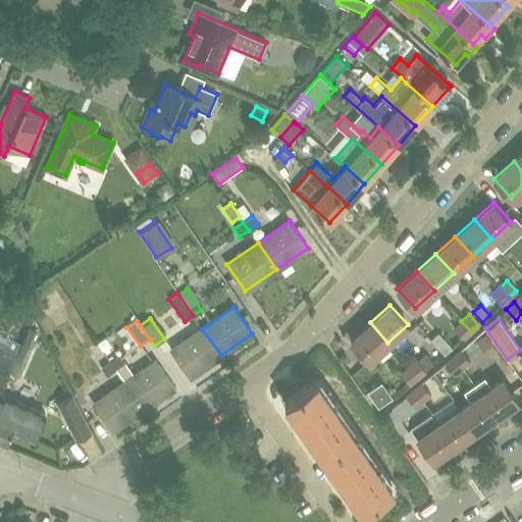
[(463,338),(471,331),(461,321),(454,328),(463,338)]
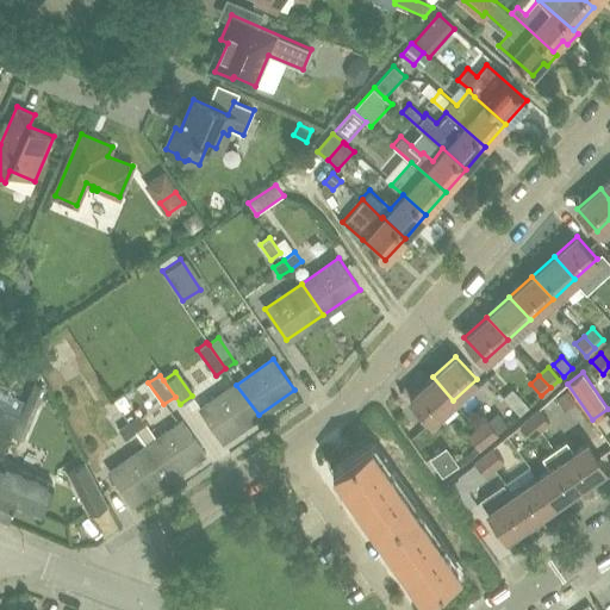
[(430,421),(453,400),(433,377),(410,398),(430,421)]
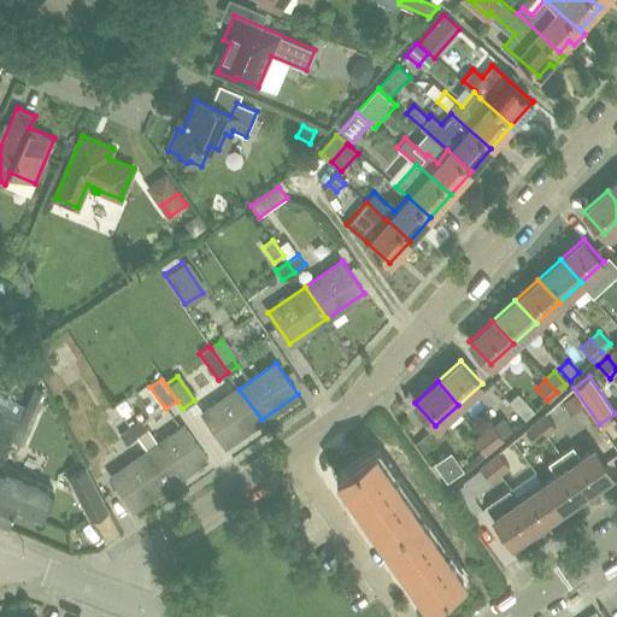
[(35,385),(19,423),(12,439),(13,439),(24,444),(45,395),(40,393),(42,388),(35,385)]
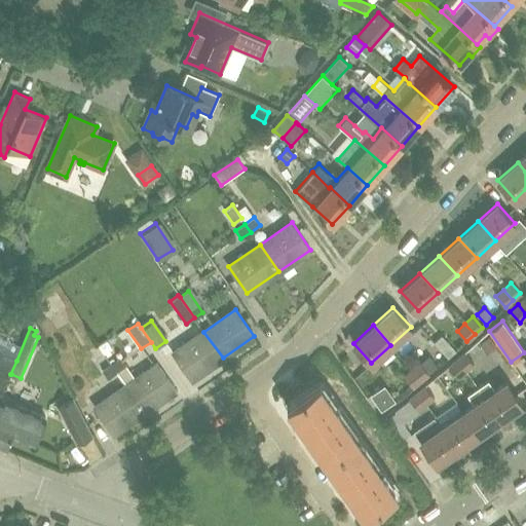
[(191,380),(223,358),(203,332),(173,353),(191,380)]
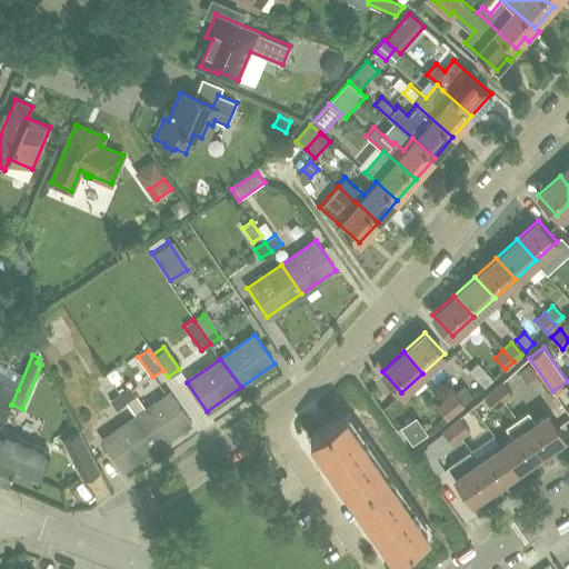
[(469,371),(483,388),(491,381),(477,363),(469,371)]
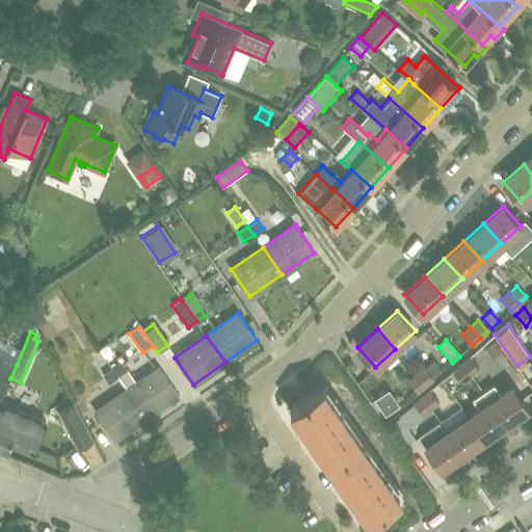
[(110,382),(120,376),(113,368),(111,369),(97,349),(90,354),(110,382)]
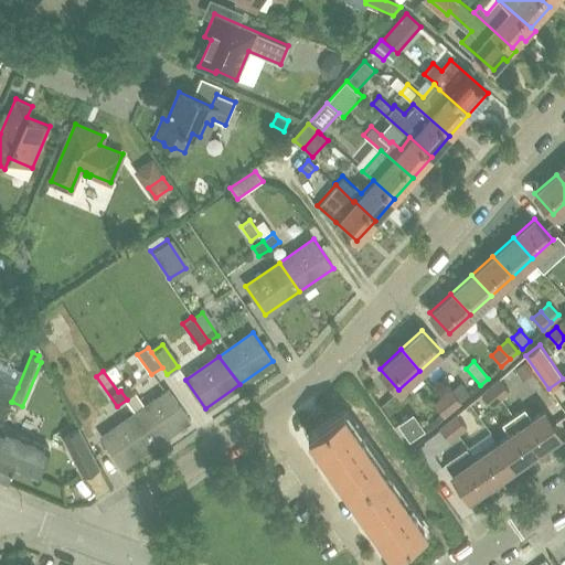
[(0,427),(0,426),(1,427),(3,422),(2,422),(11,402),(18,387),(0,380),(0,427)]
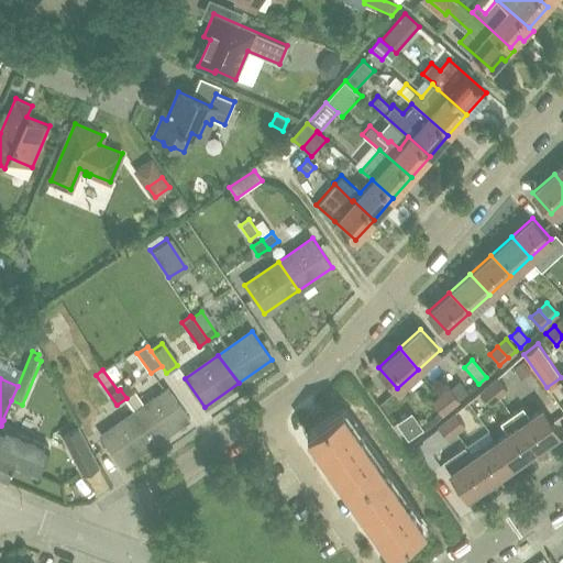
[(488,385),(498,397),(507,390),(497,378),(488,385)]
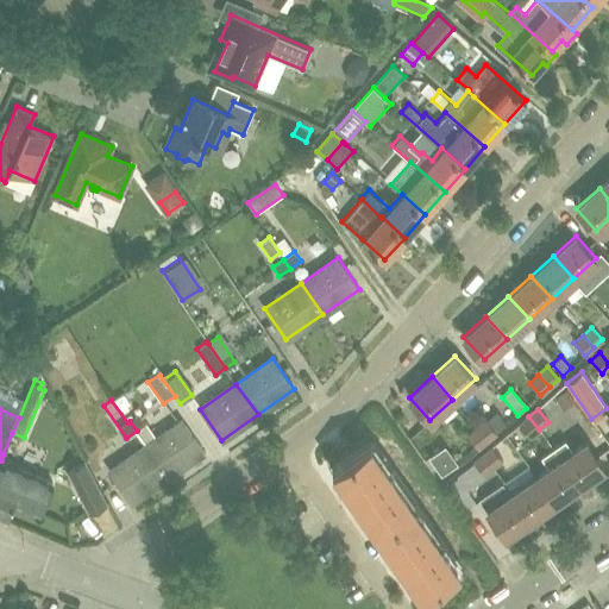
[(130,421),(137,431),(146,424),(139,414),(130,421)]
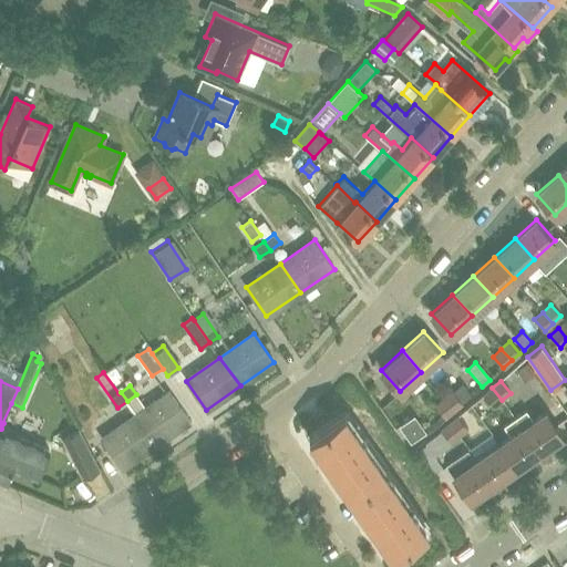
[(493,406),(502,400),(492,388),(483,394),(493,406)]
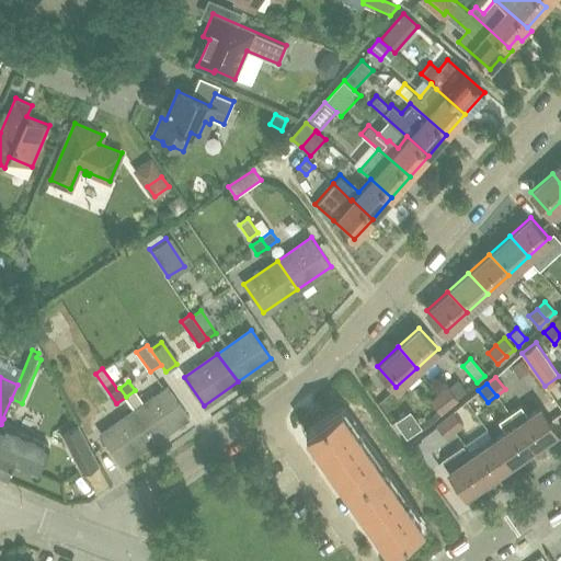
[(153,439),(187,416),(168,387),(134,411),(153,439)]
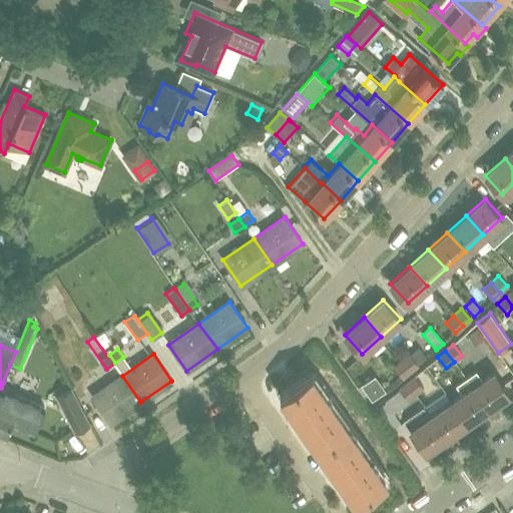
[(401,361),(410,372),(418,365),(409,354),(401,361)]
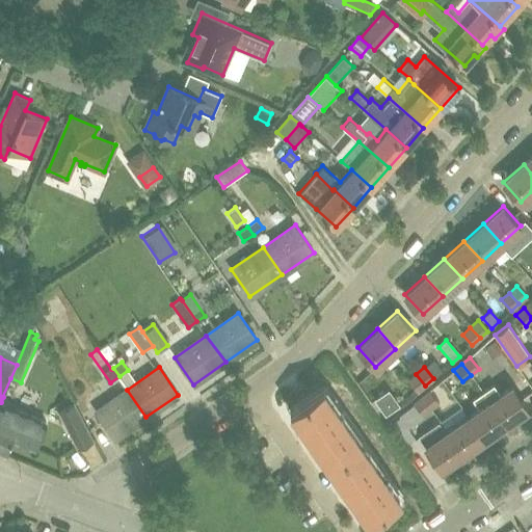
[(417,392),(425,386),(416,374),(408,380),(417,392)]
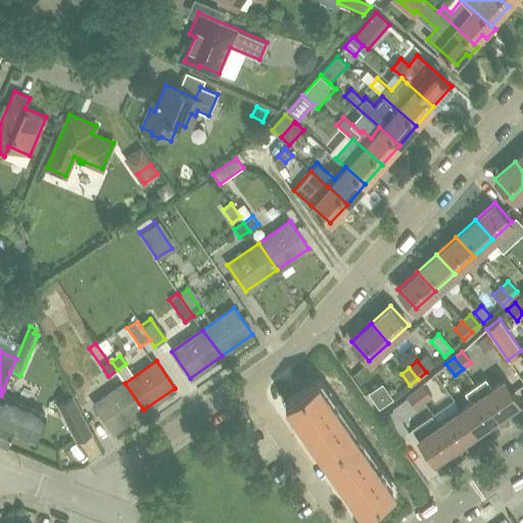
[(318,379),(285,401),(323,457),(355,434),(318,379)]
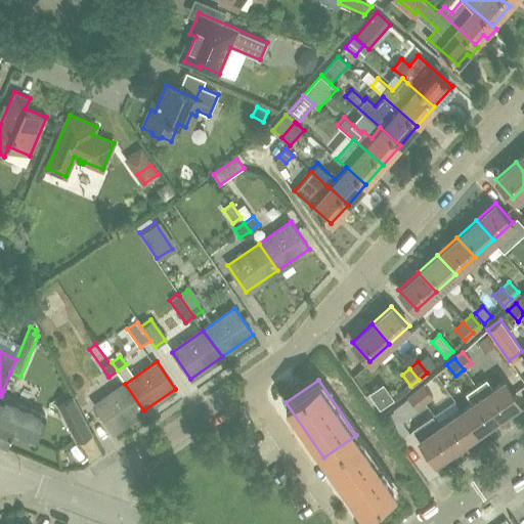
[(477,386),(498,417),(520,402),(505,380),(492,388),(486,380),(477,386)]
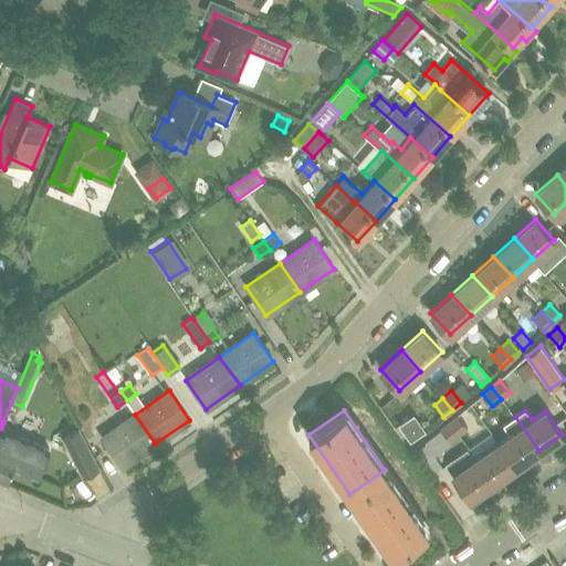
[(413,413),(400,422),(410,437),(423,427),(413,413)]
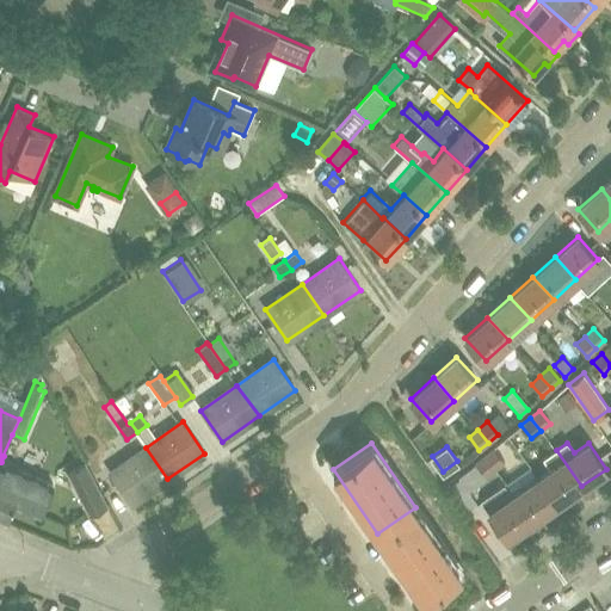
[(131,504),(167,479),(146,448),(110,473),(131,504)]
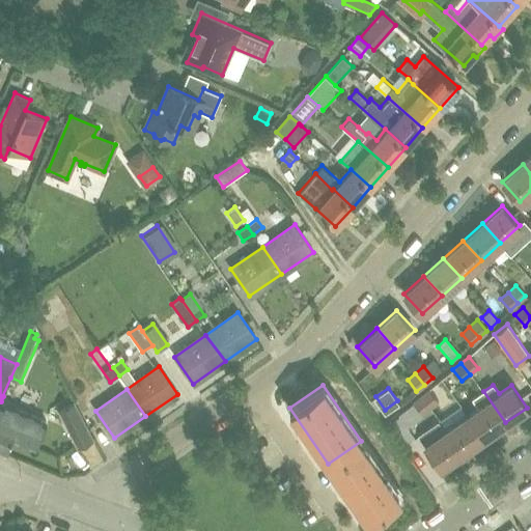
[(420,396),(429,408),(438,401),(428,390),(420,396)]
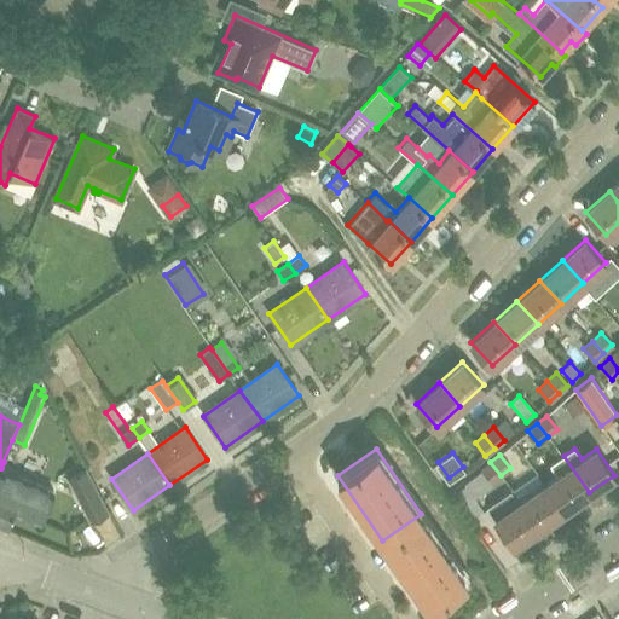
[(557,474),(545,484),(563,510),(589,492),(563,456),(551,464),(557,474)]
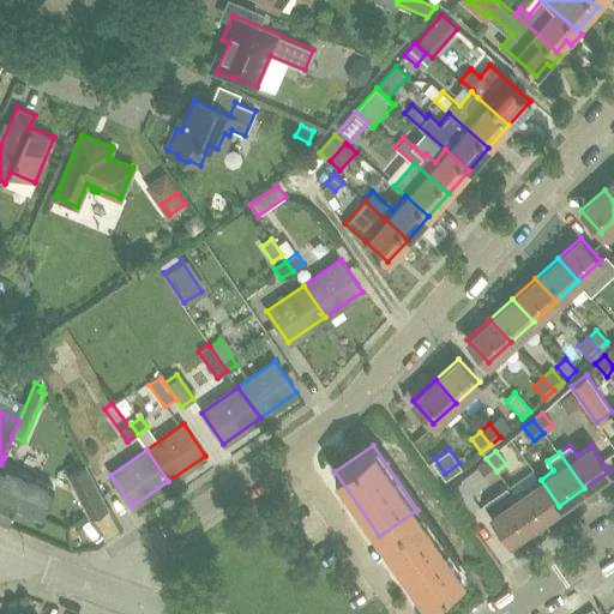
[(487,479),(497,471),(486,458),(476,467),(487,479)]
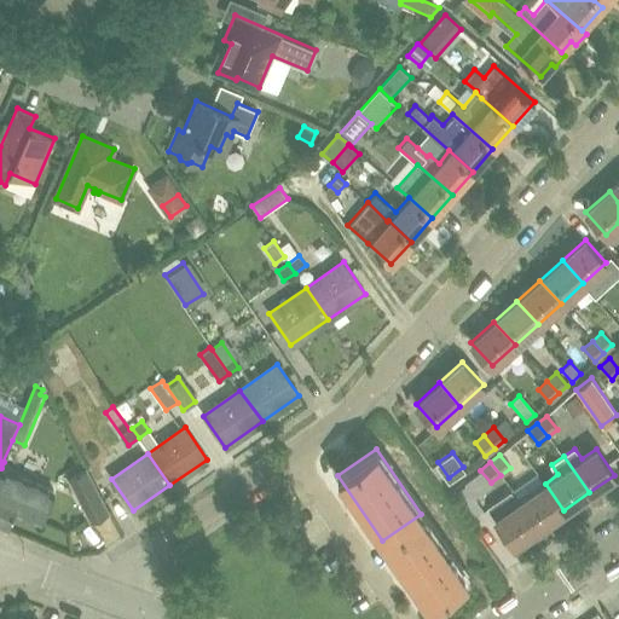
[(53,490),(1,468),(0,467),(0,468),(0,525),(6,527),(13,509),(41,521),(53,490)]
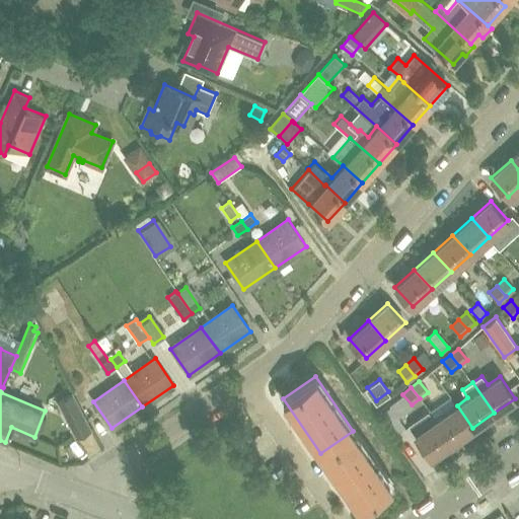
[(72,392),(57,400),(76,436),(90,429),(72,392)]
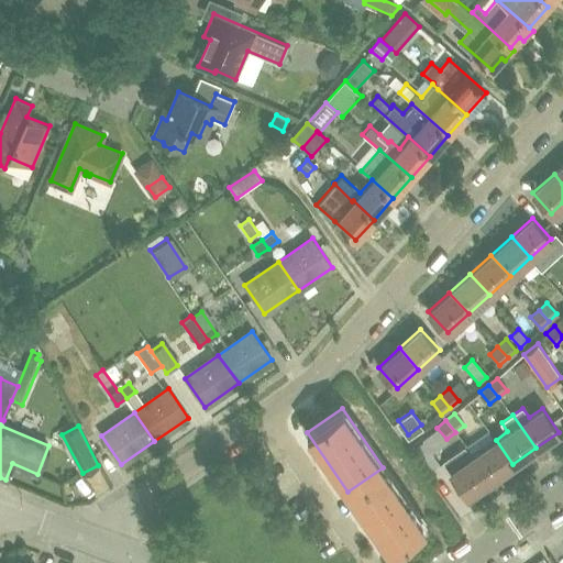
[(489,479),(512,464),(496,440),(473,455),(489,479)]
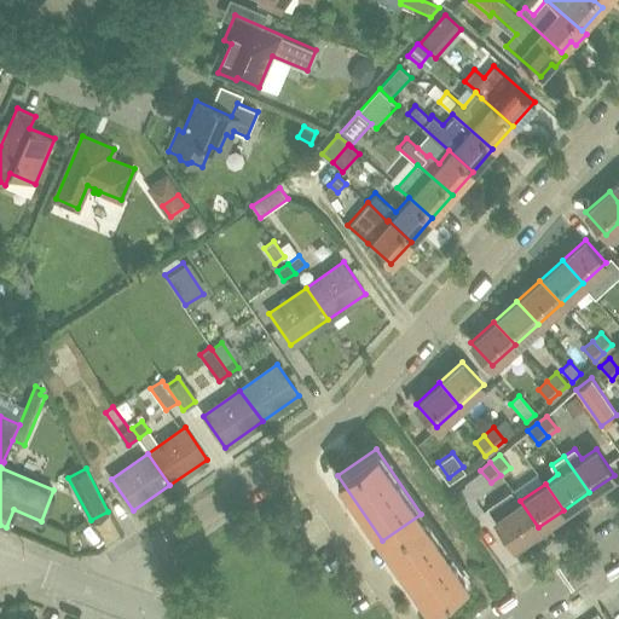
[(513,545),(538,527),(520,501),(495,518),(513,545)]
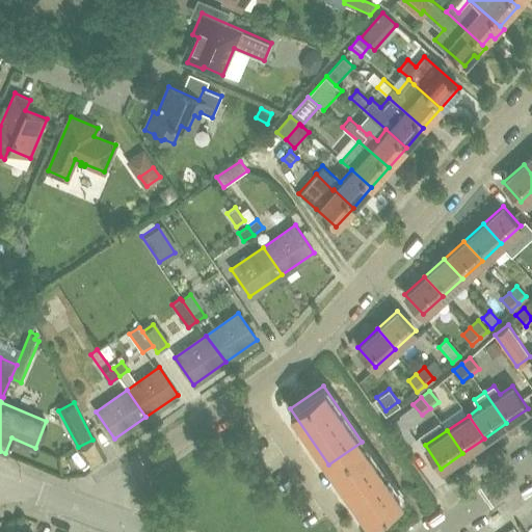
[(362,442),(328,464),(368,521),(401,497),(362,442)]
